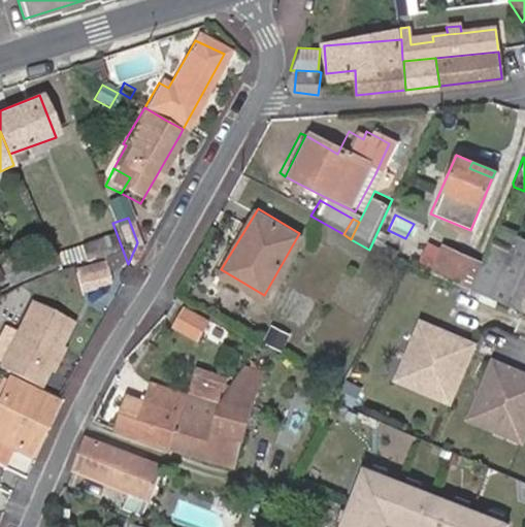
[(83,259),(107,251),(103,238),(78,248),(83,259)]
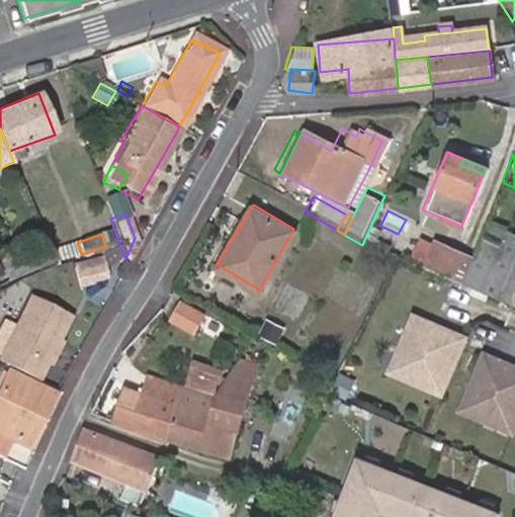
[(514,278),(514,240),(501,235),(495,248),(487,267),(514,278)]
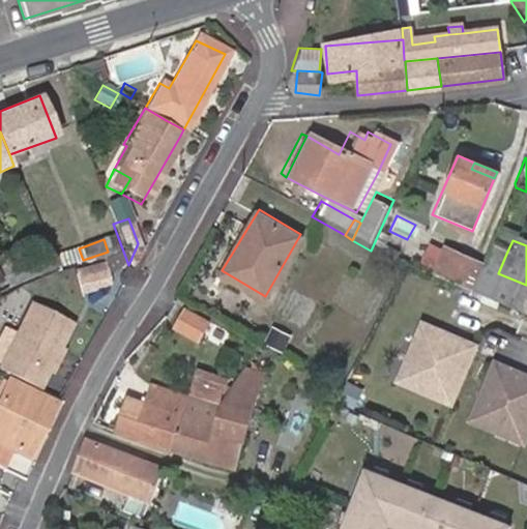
[(470,286),(479,263),(480,261),(445,245),(435,269),(470,286)]
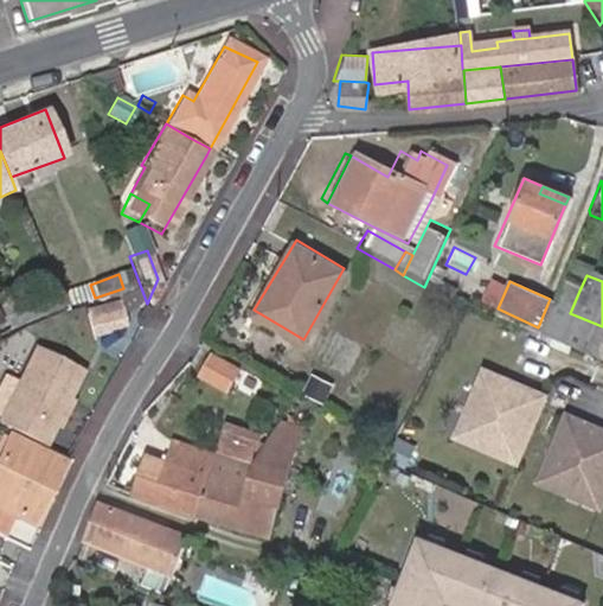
[(549,301),(550,301),(570,313),(579,291),(558,281),(550,299),(549,301)]
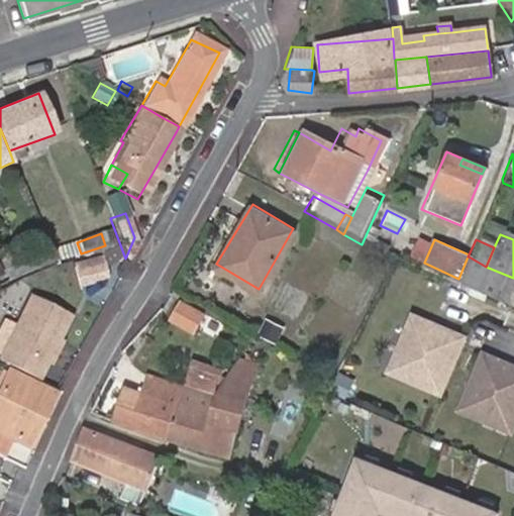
[(81,253),(77,242),(56,249),(60,260),(81,253)]
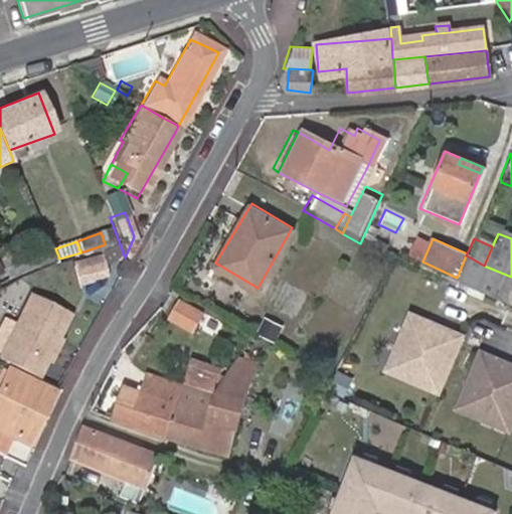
[(5,281),(54,259),(49,245),(0,267),(0,269),(5,281)]
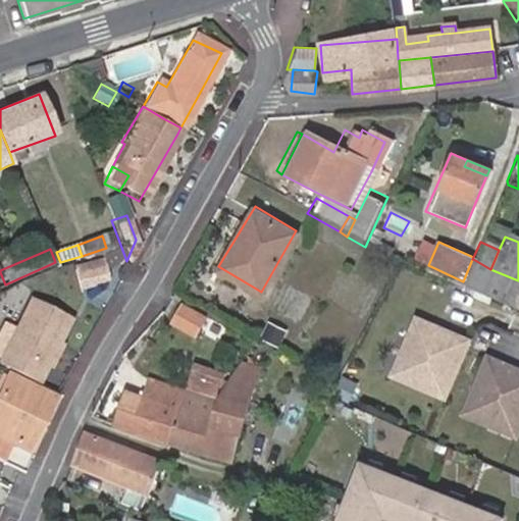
[(472,259),(463,281),(518,305),(518,302),(518,280),(490,269),(472,259)]
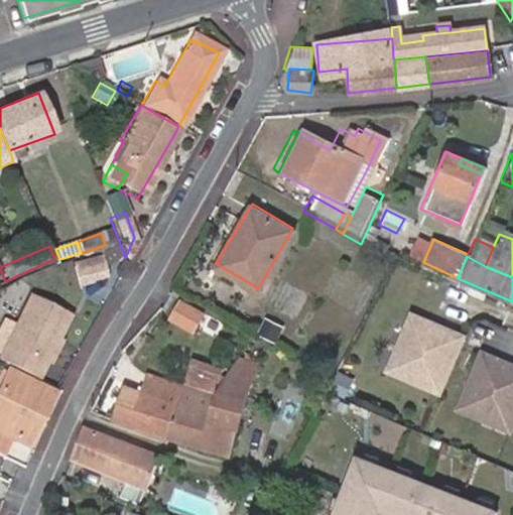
[(98,259),(77,265),(80,278),(102,272),(98,259)]
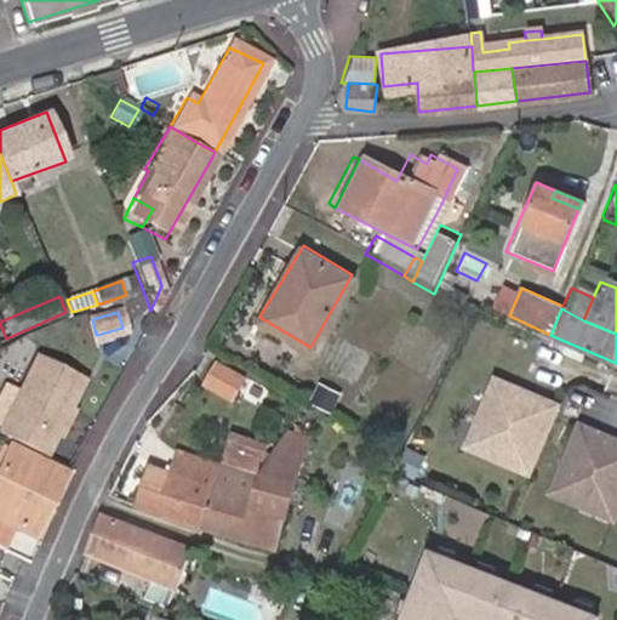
[(0,433),(49,456),(60,432),(75,402),(89,373),(39,350),(0,431),(0,433)]
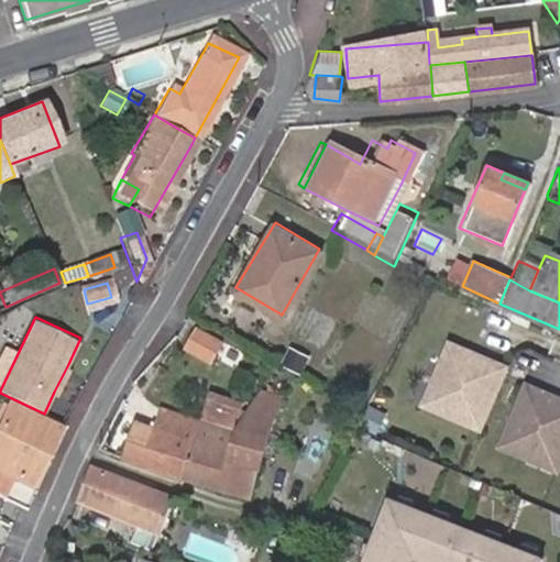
[(222,340),(198,324),(188,340),(212,355),(222,340)]
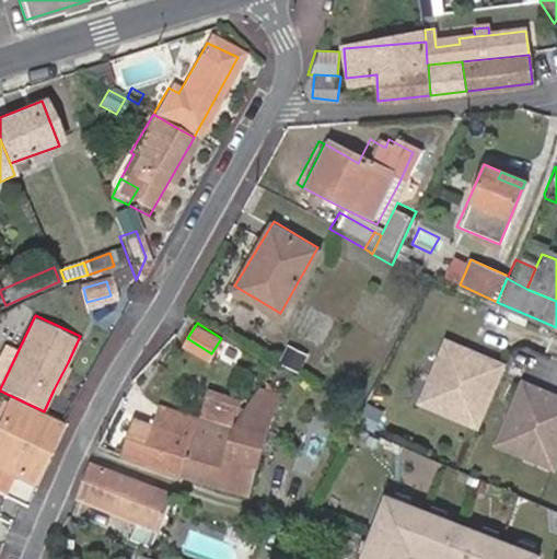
[(501,365),(442,341),(416,404),(476,428),(501,365)]
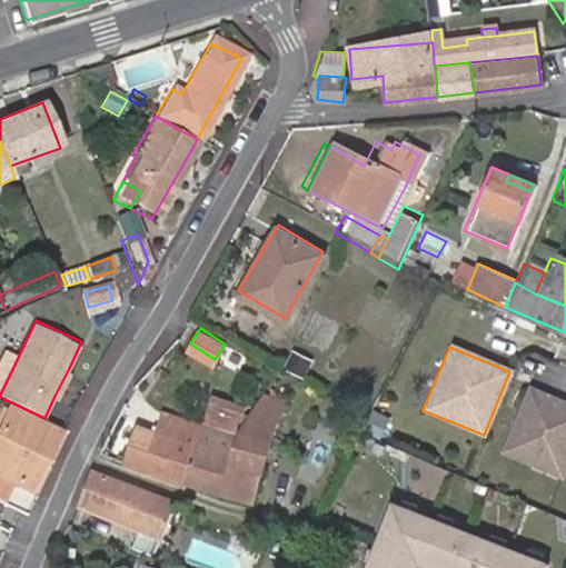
[(69,368),(55,396),(60,398),(75,371),(69,368)]
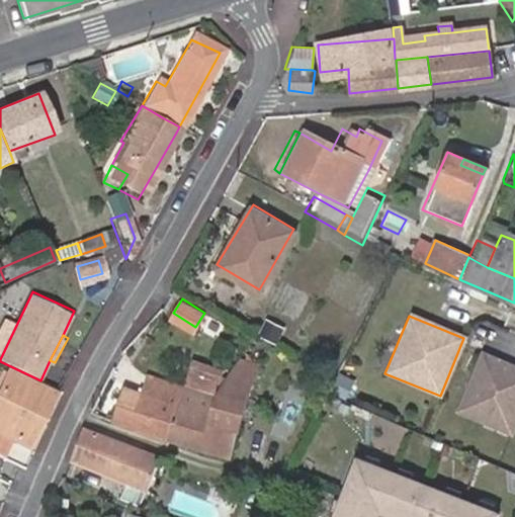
[(252,362),(239,352),(222,385),(218,386),(213,393),(180,383),(165,437),(227,454),(252,362)]
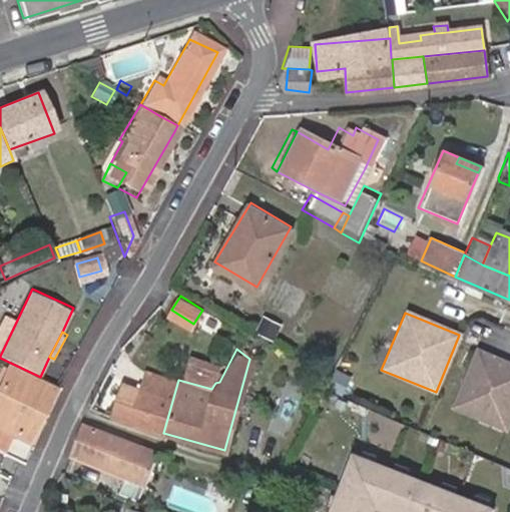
[(509,423),(509,362),(477,349),(454,406),(508,429),(509,423)]
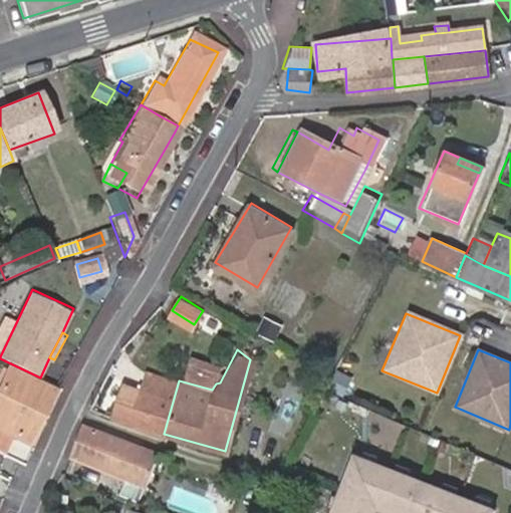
[(189,356),(182,370),(189,373),(187,379),(211,386),(222,367),(189,356)]
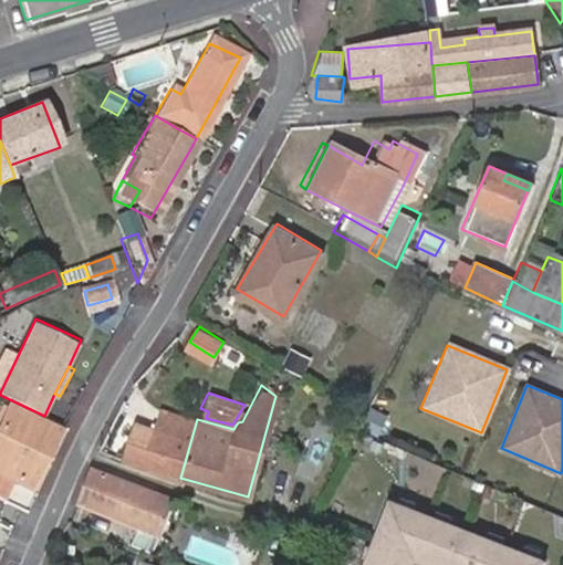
[(28,485),(56,428),(7,404),(0,416),(0,497),(10,477),(28,485)]
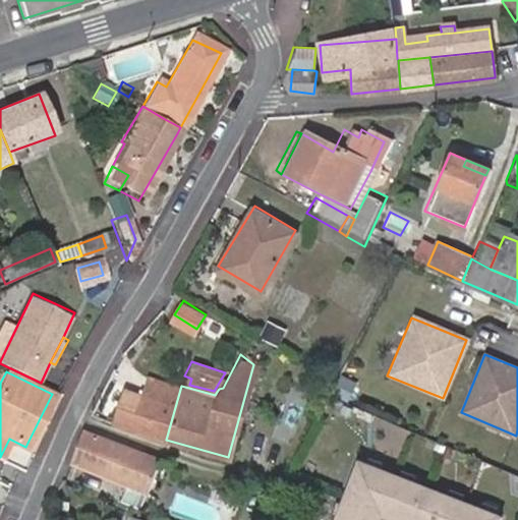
[(166,440),(181,386),(146,376),(135,414),(117,408),(112,423),(131,431),(166,440)]
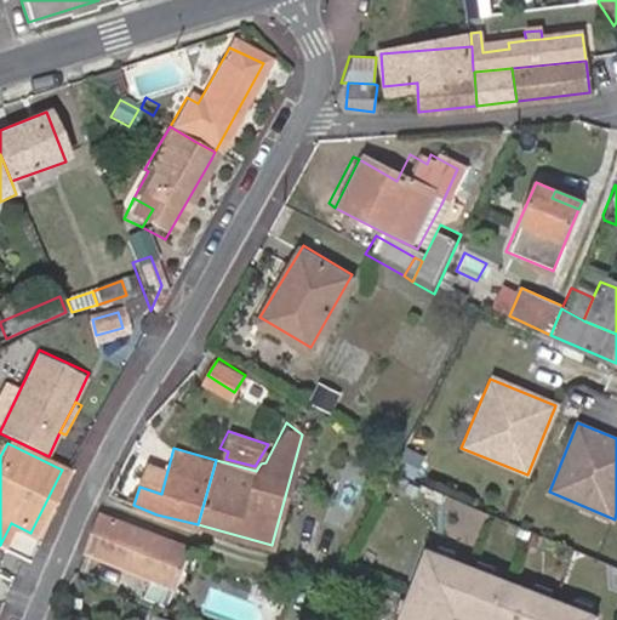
[(172,581),(187,546),(187,545),(96,510),(80,545),(172,581)]
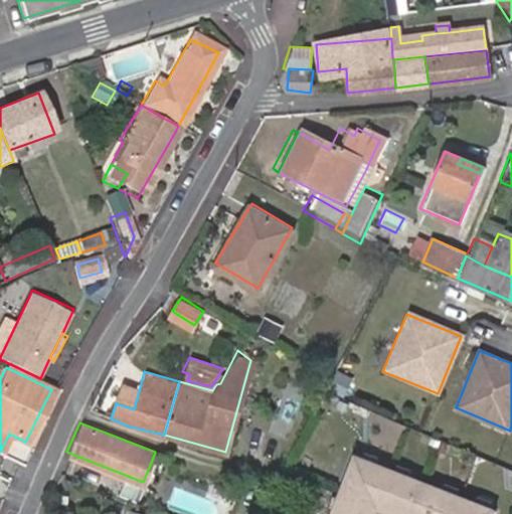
[(361,449),(359,455),(374,462),(376,456),(361,449)]
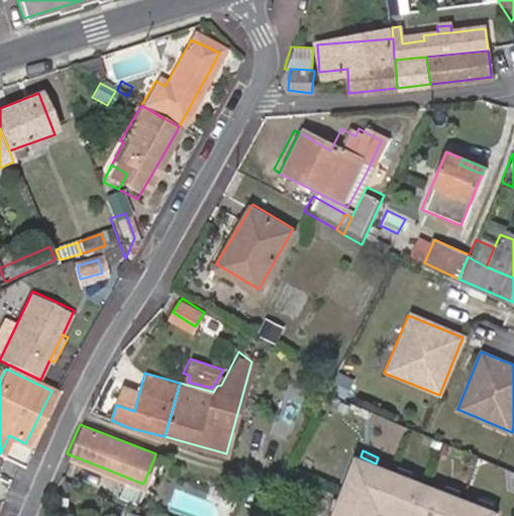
[(371,515),(373,512),(369,502),(379,498),(384,510),(400,515),(490,515),(493,512),(485,509),(470,502),(454,496),(450,494),(438,489),(422,483),(408,477),(394,471),(388,469),(376,463),(361,456),(354,453),(340,490),(338,494),(332,508),(329,515),(371,515)]
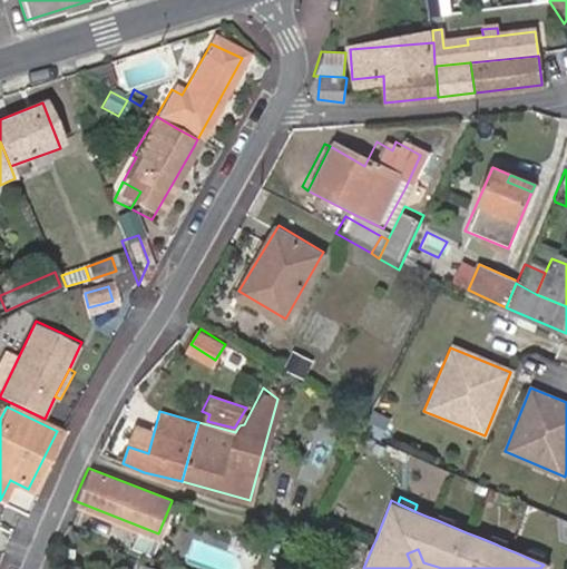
[(194,514),(186,511),(181,525),(188,529),(194,514)]
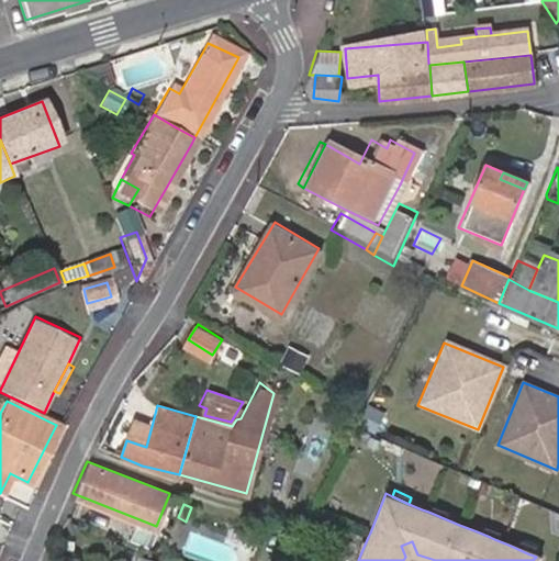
[(431,505),(428,512),(444,518),(446,512),(431,505)]
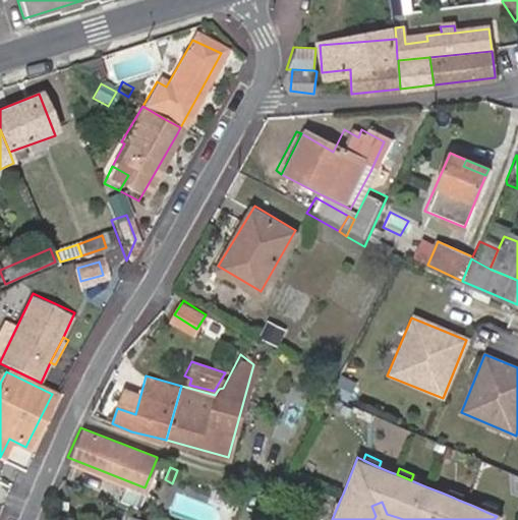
[(444,486),(442,493),(454,498),(457,493),(444,486)]
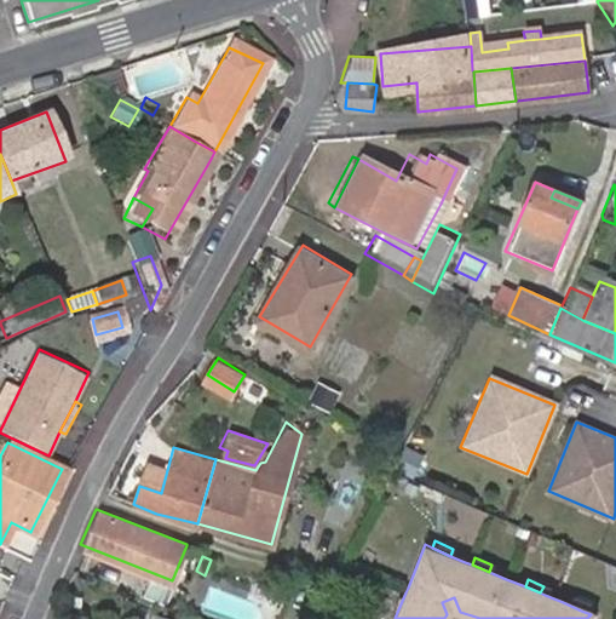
[(391,606),(398,609),(406,592),(398,589),(391,606)]
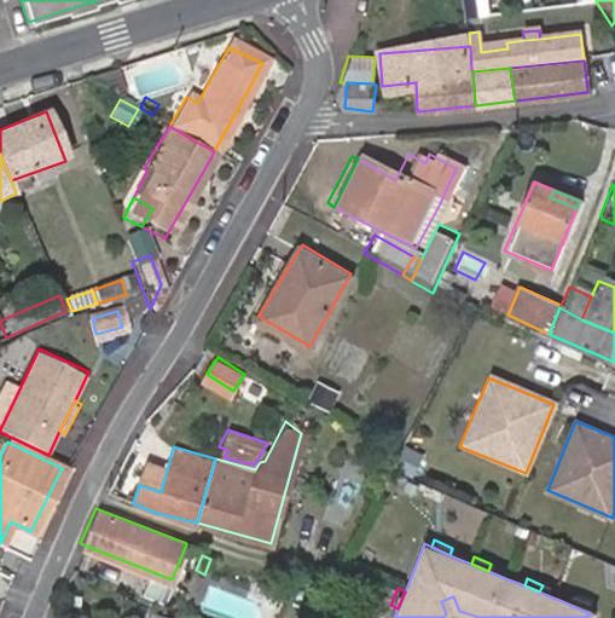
[(566,594),(562,601),(580,610),(584,601),(566,594)]
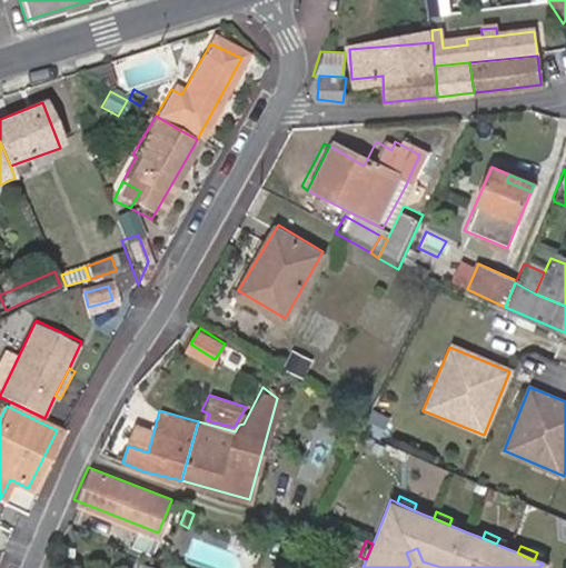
[(406,552),(410,564),(421,567),(440,567),(423,561),(417,548),(406,552)]
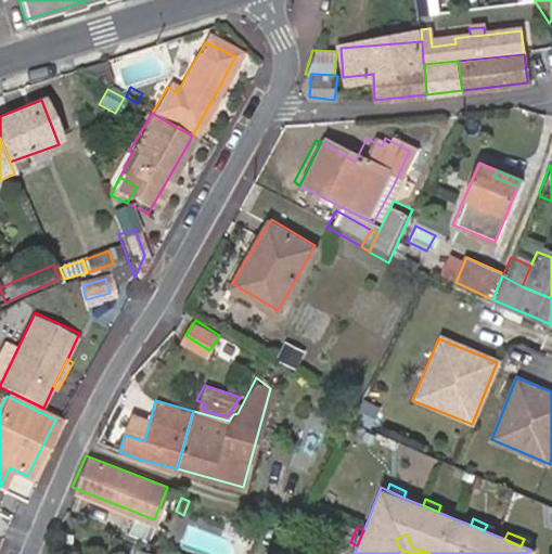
All buildings are outlined.
